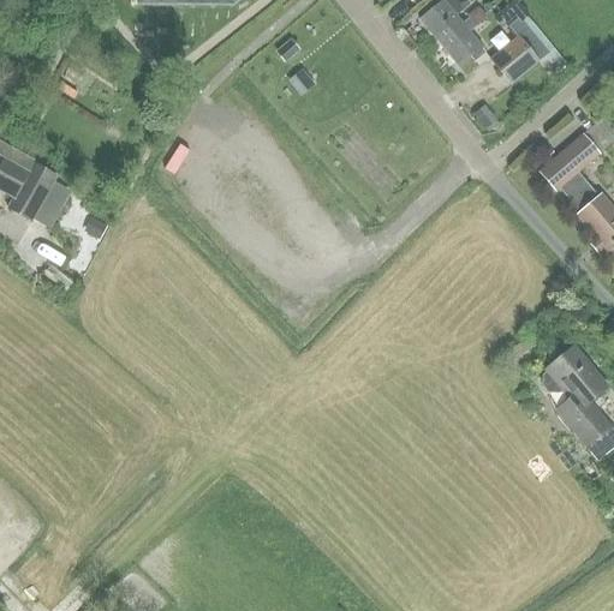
[(441,0),(419,17),(458,65),(483,45),(455,12),(469,1),(468,0),(441,0)]
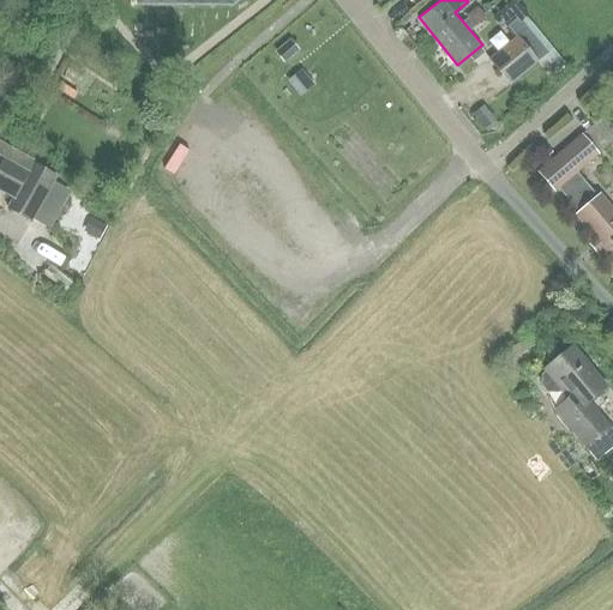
[(553,47),(523,11),(508,23),(516,35),(488,58),(509,83),(553,47)]
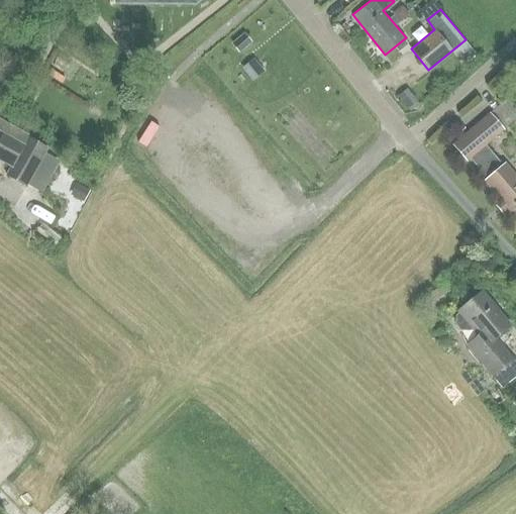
[(60,52),(55,59),(66,67),(71,60),(60,52)]
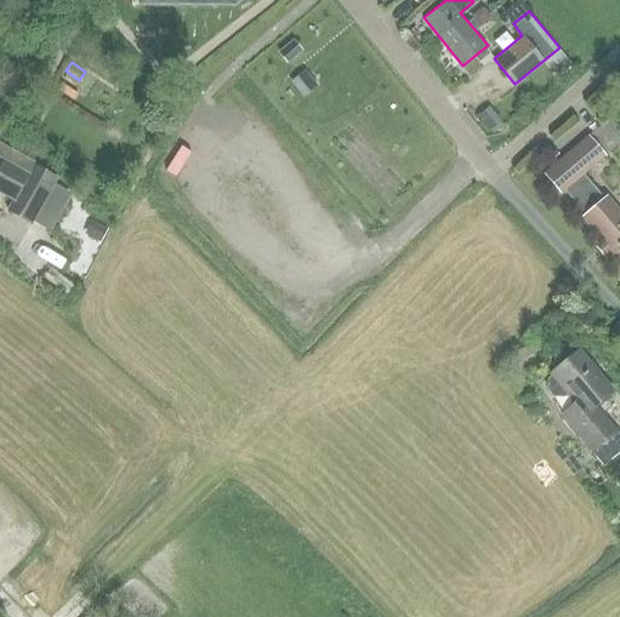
[(320,83),(307,67),(293,79),(306,95),(320,83)]
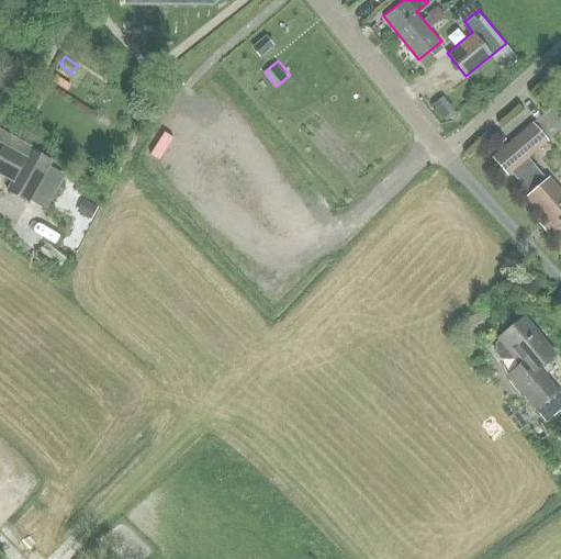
[(0,102),(3,105),(13,87),(0,79),(0,102)]
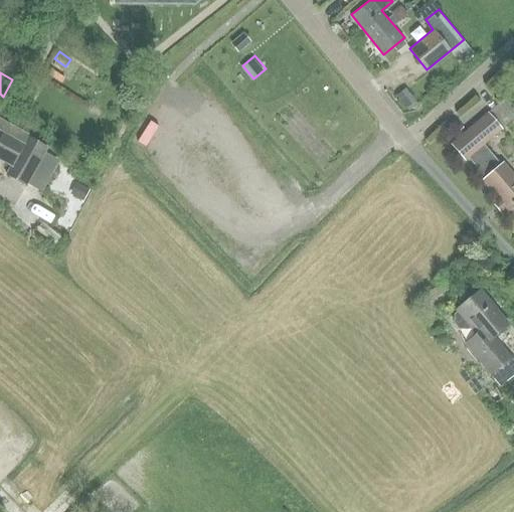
[(33,99),(31,97),(36,91),(29,84),(16,100),(26,108),(33,99)]
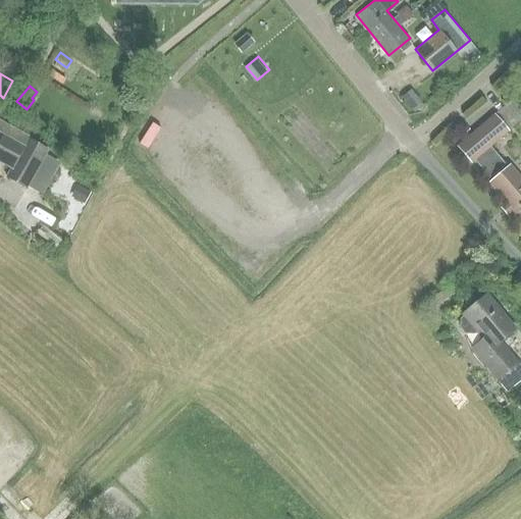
[(511,217),(517,212),(520,216),(520,176),(510,164),(509,165),(490,144),(520,118),(520,110),(511,99),(458,144),(472,160),(474,158),(492,178),(489,180),(509,203),(504,208),(511,217)]
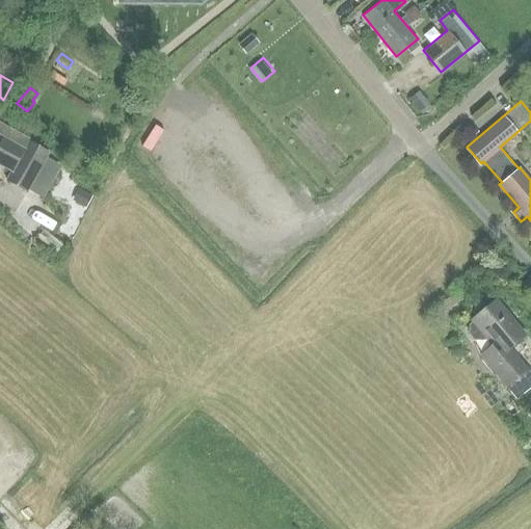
[(49,151),(24,136),(0,123),(0,162),(11,169),(6,179),(27,189),(28,188),(44,195),(60,163),(46,156),(49,151)]
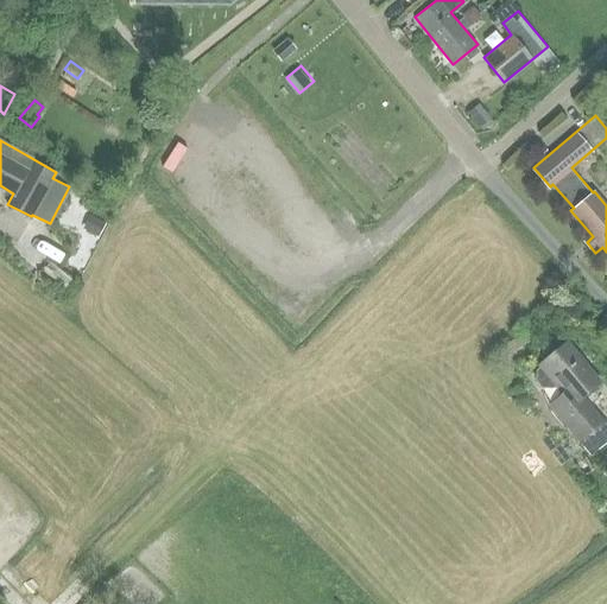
[(83,228),(99,235),(106,221),(90,214),(83,228)]
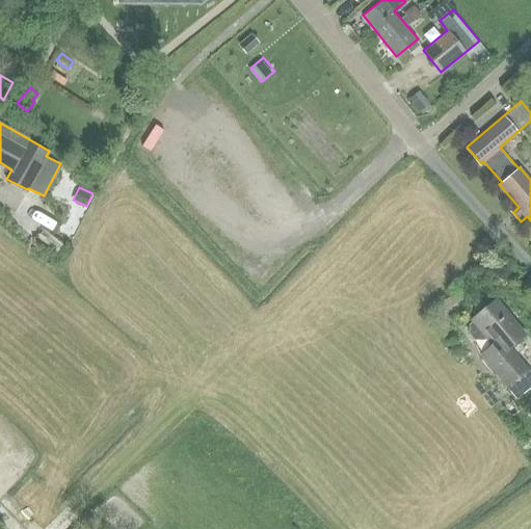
[(443,312),(454,301),(448,294),(436,305),(443,312)]
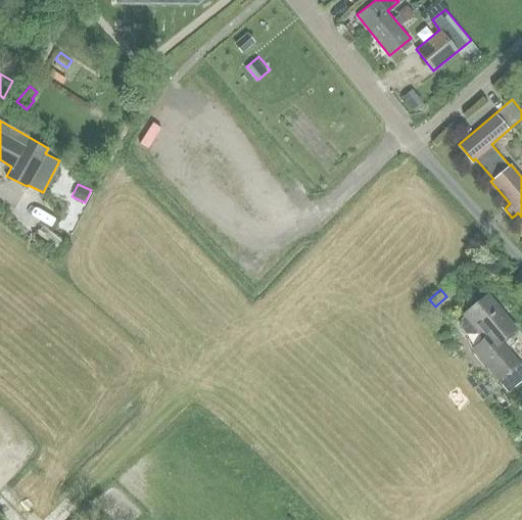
[(464,313),(465,314),(461,317),(460,324),(466,332),(475,332),(478,329),(484,337),(473,346),(499,377),(519,361),(502,339),(517,328),(488,293),(464,313)]
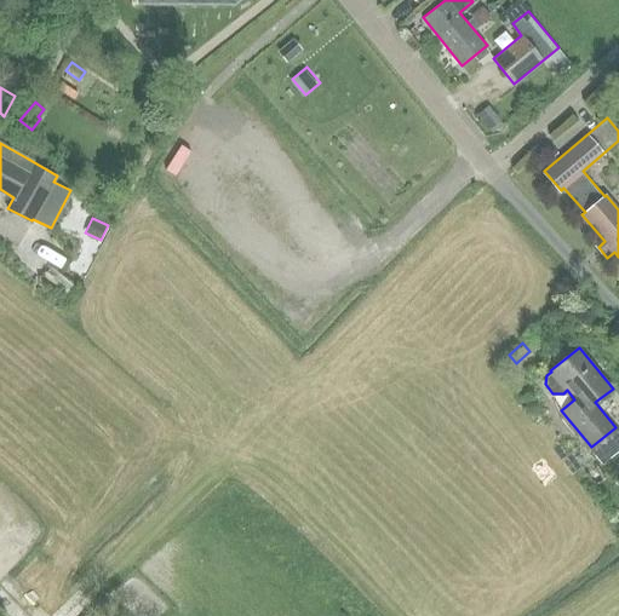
[(583,467),(595,484),(607,476),(595,459),(583,467)]
